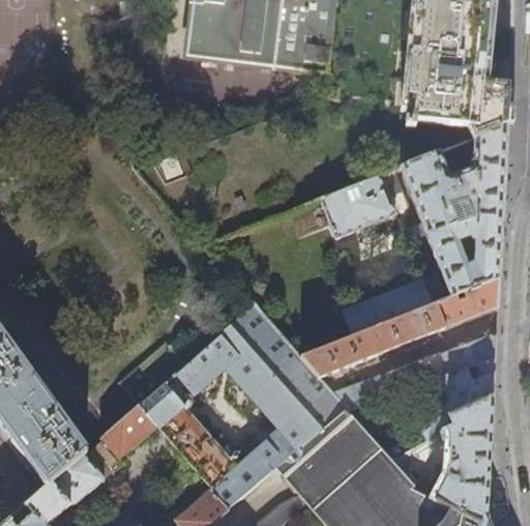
[(336,0),(327,72),(324,94),(136,169),(143,177),(166,203),(203,244),(319,198),(391,169),(399,166),(437,150),(474,136),(506,123),(508,82),(480,79),(486,35),(489,0),(336,0)]
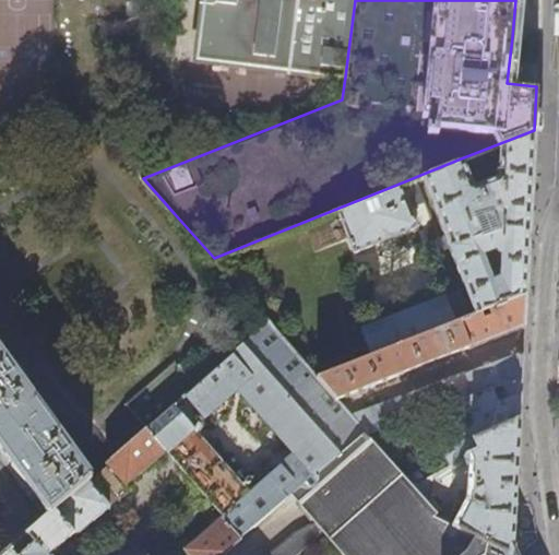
[(345,77),(355,0),(203,0),(195,59),(345,77)]
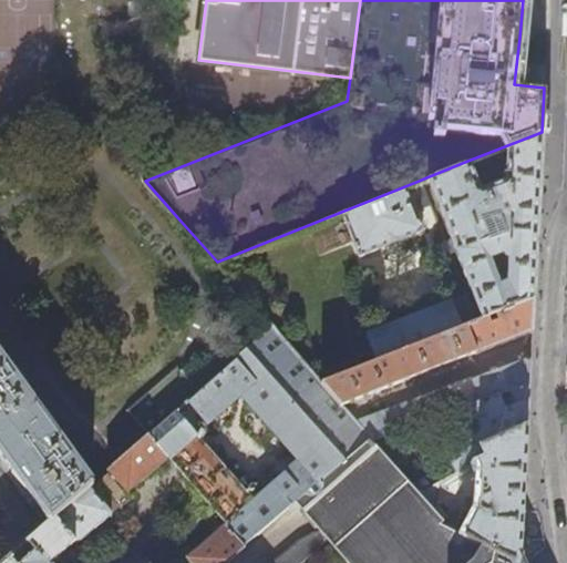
[(535,270),(537,221),(542,132),(507,145),(504,182),(478,192),(467,161),(426,177),(480,318),(486,316),(494,313),(534,297),(535,270)]
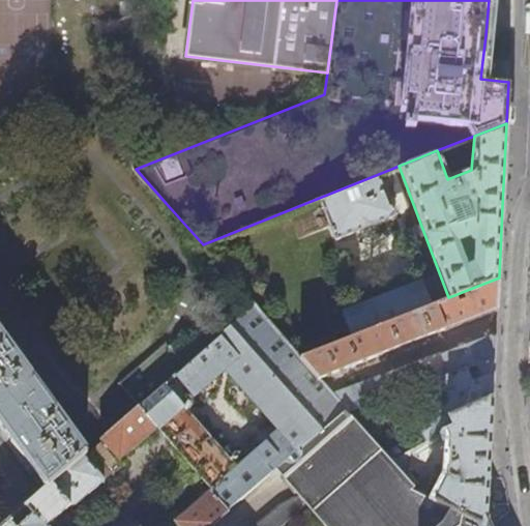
[(400,191),(391,169),(319,198),(335,237),(393,214),(386,196),(400,191)]
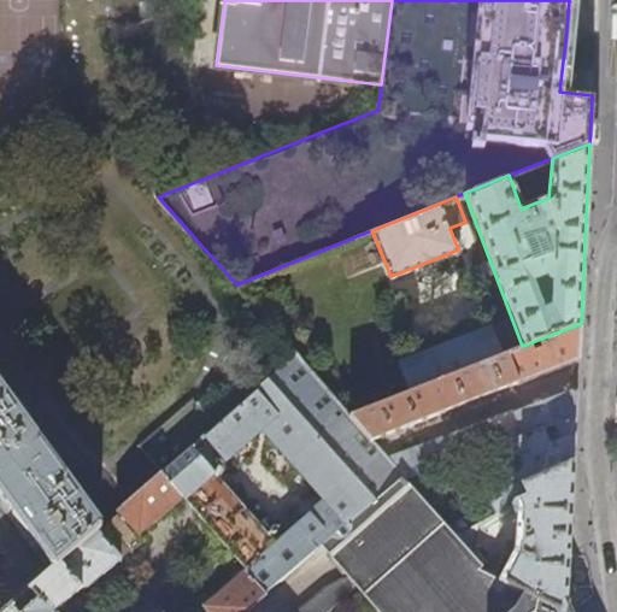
[(407,390),(515,348),(503,319),(397,362),(407,390)]
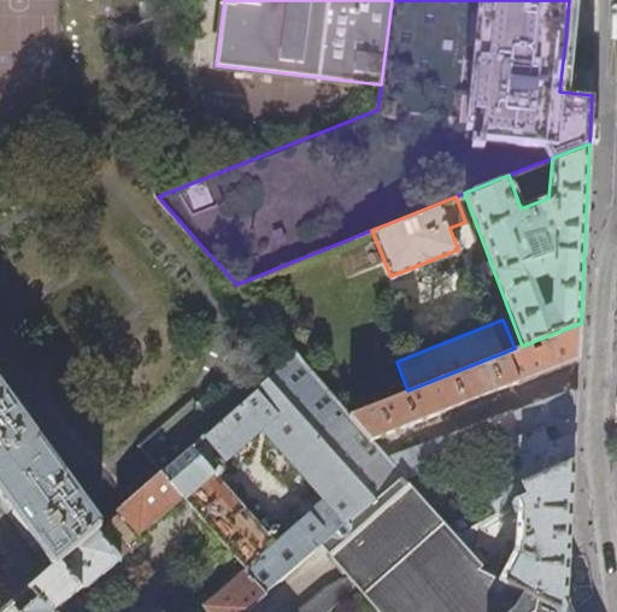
[(518,382),(579,358),(579,357),(581,323),(538,340),(540,347),(532,349),(529,343),(522,346),(515,348),(407,390),(351,413),(374,437),(518,382)]
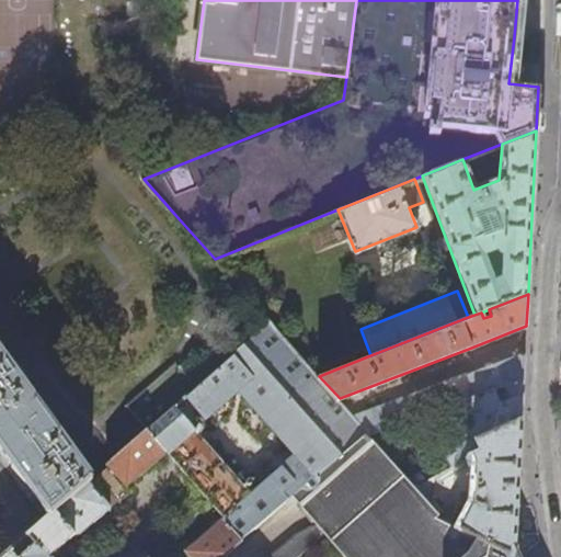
[(193,556),(218,556),(292,493),(300,485),(302,487),(304,487),(306,488),(308,488),(309,488),(311,488),(313,488),(315,487),(316,486),(317,486),(318,485),(319,482),(320,481),(320,479),(321,477),(321,475),(320,474),(320,472),(319,470),(366,428),(353,413),(340,398),(319,376),(270,320),(217,365),(295,451),(251,490),(173,404),(151,423),(95,472),(118,498),(130,488),(127,484),(167,450),(208,497),(204,501),(218,519),(186,548),(193,556)]
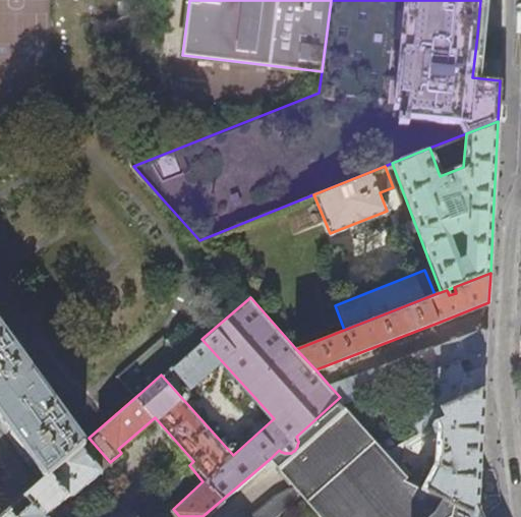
[(83,443),(0,325),(0,412),(19,441),(45,476),(82,444),(83,443)]
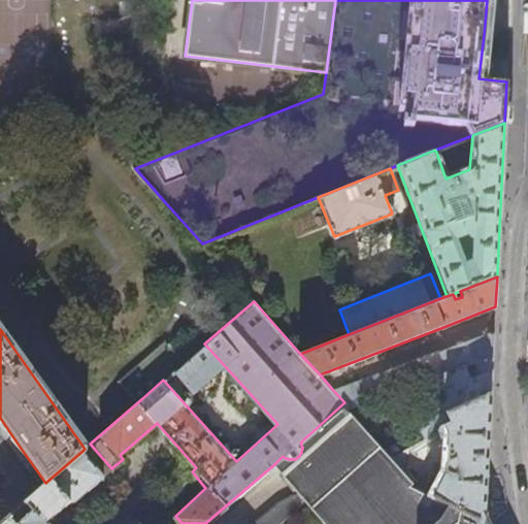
[(464,364),(465,364),(473,361),(493,354),(494,334),(491,332),(447,349),(450,358),(440,361),(439,358),(431,353),(332,389),(344,402),(349,407),(364,401),(429,378),(464,364)]
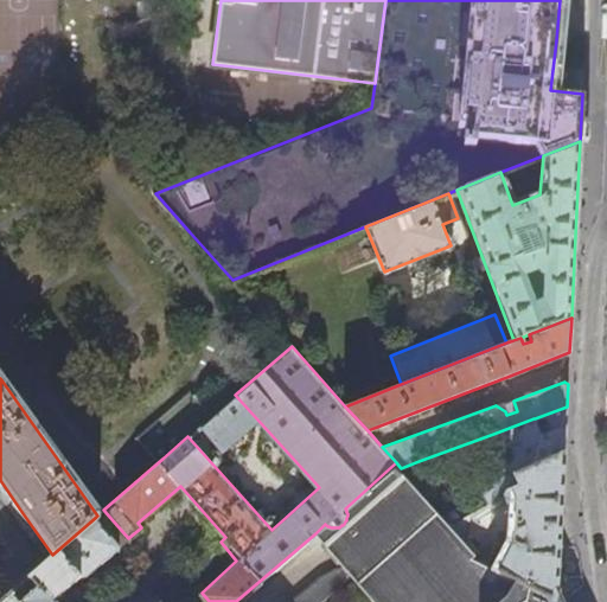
[(187,436),(216,411),(193,385),(141,431),(164,458),(187,436)]
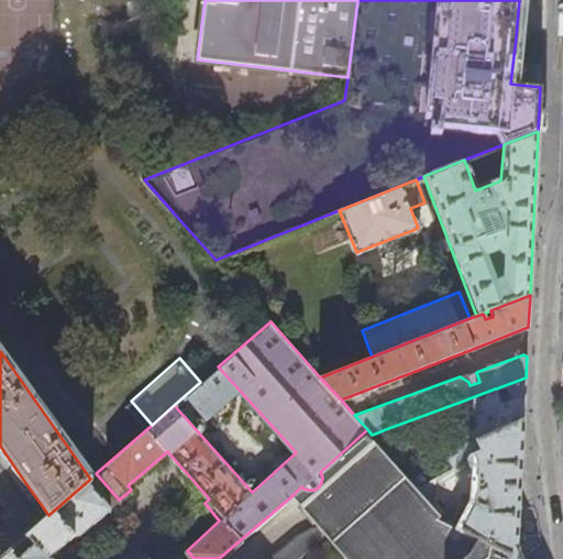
[(477,441),(523,418),(526,377),(505,385),(511,401),(501,404),(495,388),(457,403),(468,430),(442,445),(453,467),(474,456),(481,451),(477,441)]
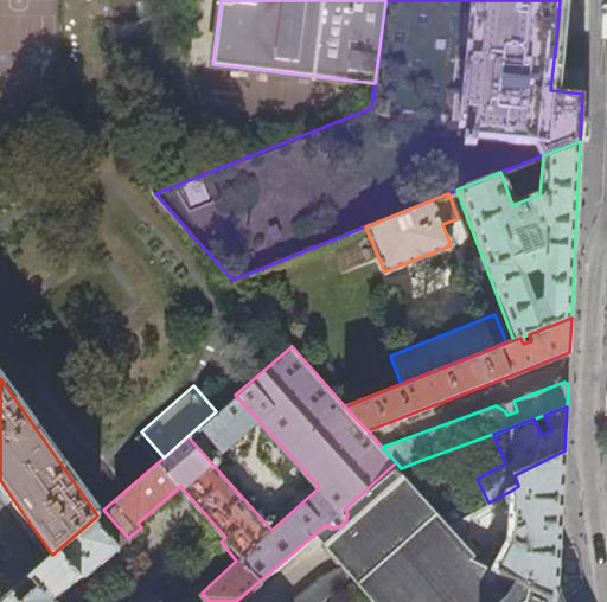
[(561,524),(564,450),(515,475),(518,486),(511,491),(517,500),(516,526),(510,526),(510,533),(515,535),(515,542),(498,570),(516,580),(542,594),(555,600),(558,590),(557,586),(561,524)]
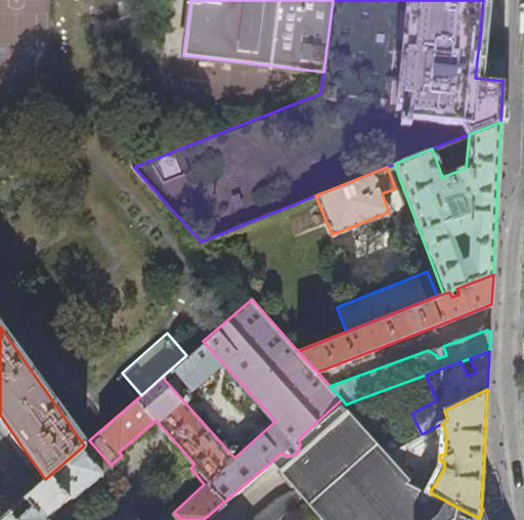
[(346,404),(357,418),(367,410),(361,398),(346,404)]
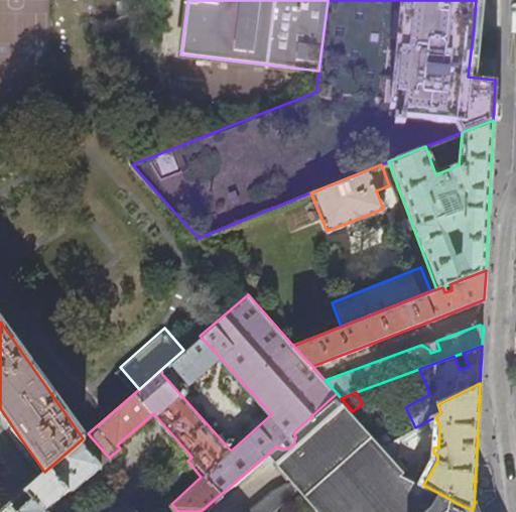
[(402,475),(406,471),(396,460),(383,445),(352,411),(341,398),(337,393),(293,432),(294,433),(294,435),(295,436),(295,438),(294,440),(294,442),(293,443),(292,445),(291,446),(290,446),(289,448),(288,449),(286,449),(284,449),(283,449),(281,449),(279,448),(278,448),(276,445),(268,454),(292,482),(284,483),(272,489),(269,491),(249,508),(252,511),(269,511),(298,489),(317,511),(422,511),(430,506),(438,493),(423,485),(402,475)]
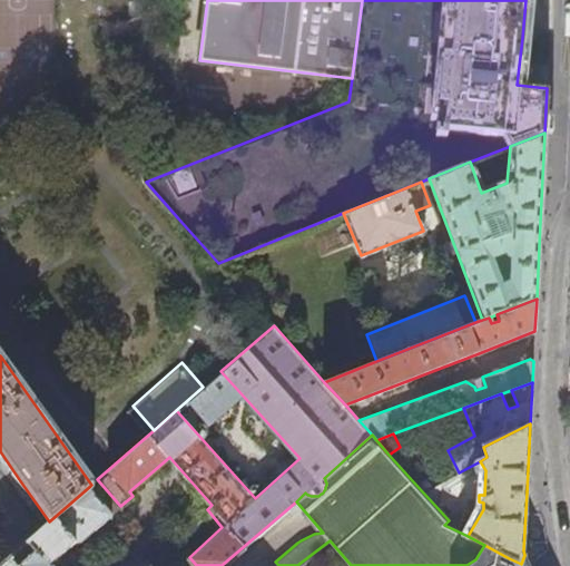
[(438,508),(442,482),(423,493),(438,508)]
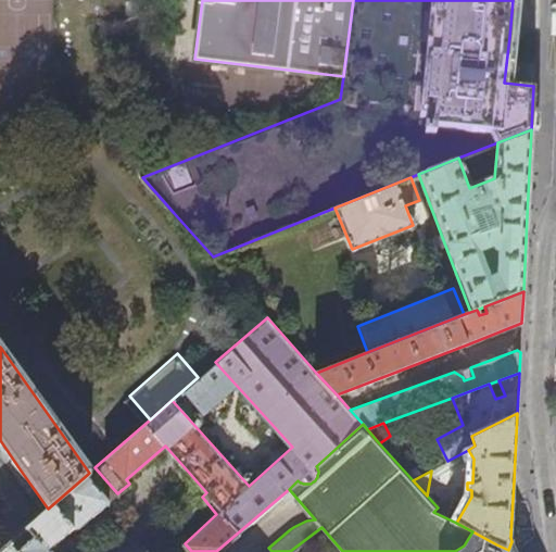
[(72,551),(71,550),(67,551),(61,551),(59,551),(50,551),(49,549),(73,528),(81,525),(111,500),(88,474),(48,509),(26,528),(35,538),(19,551),(11,542),(4,547),(0,551),(72,551)]
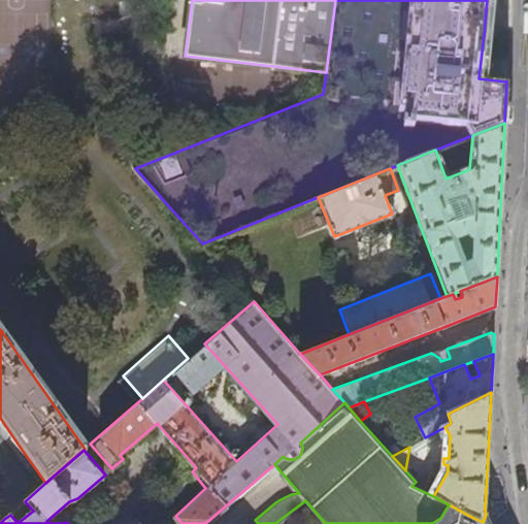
[(490,523),(486,514),(483,522),(449,504),(440,518),(432,523),(490,523)]
